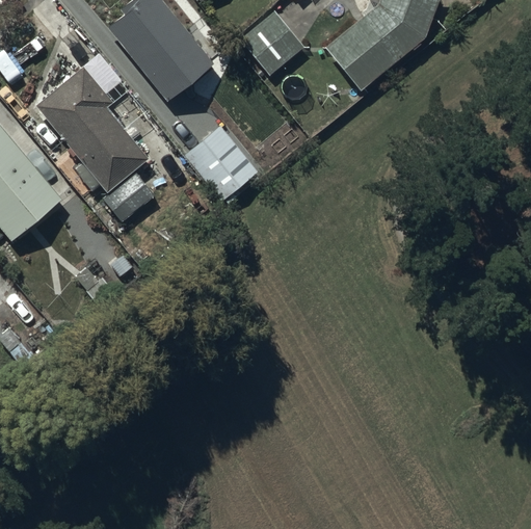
[(166,101),(212,64),(161,0),(127,0),(116,8),(122,15),(106,27),(166,101)]
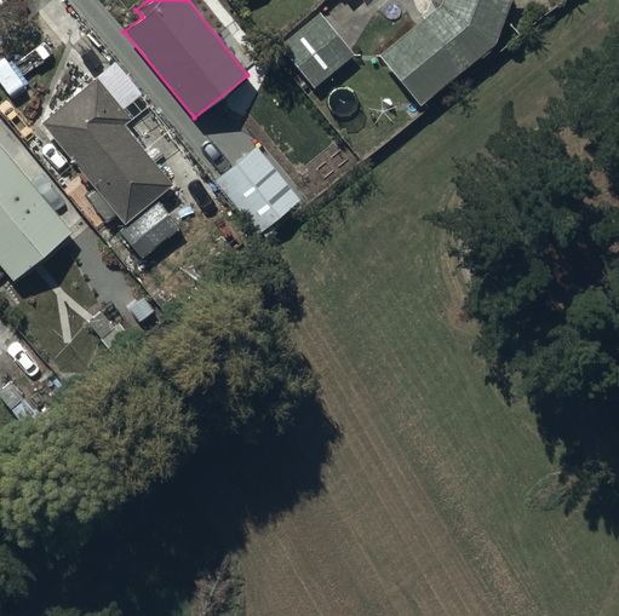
[(493,45),(508,0),(429,0),(441,5),(378,55),(419,107),(493,45)]
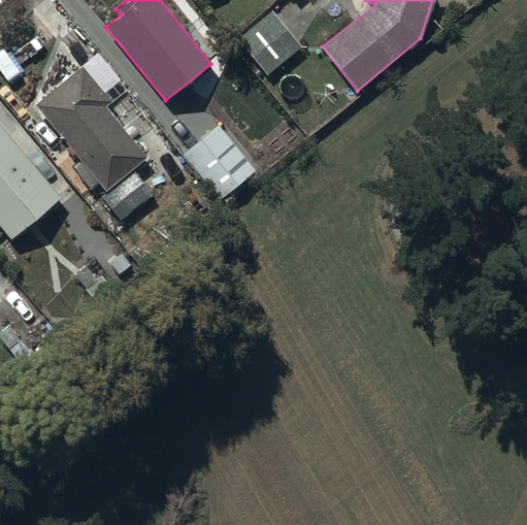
[(302,46),(272,11),(238,40),(269,75),(302,46)]
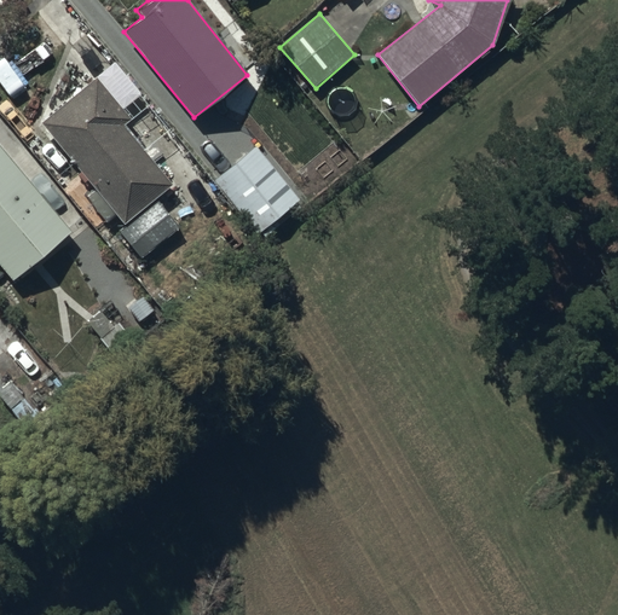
[(96,77),(40,122),(125,222),(117,228),(142,256),(179,226),(156,198),(172,185),(123,127),(131,120),(96,77)]
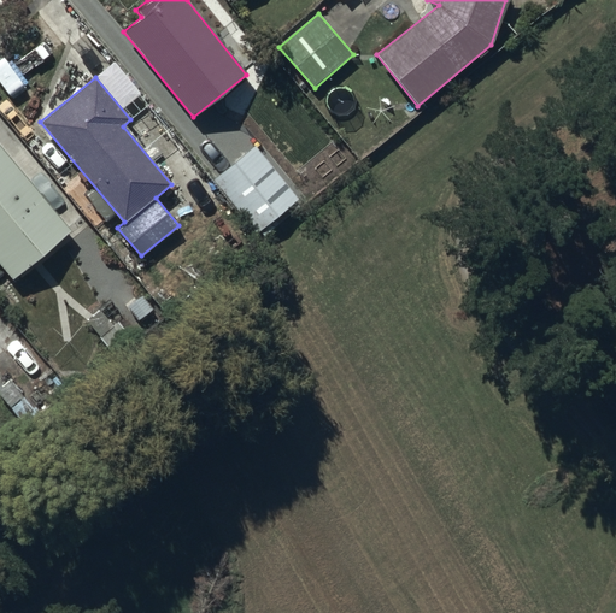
[(299,199),(254,142),(212,177),(257,233),(299,199)]
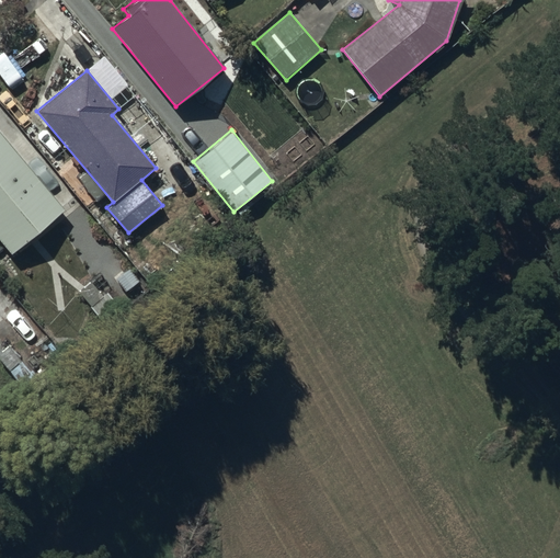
[(0,241),(11,255),(66,212),(0,133),(0,241)]
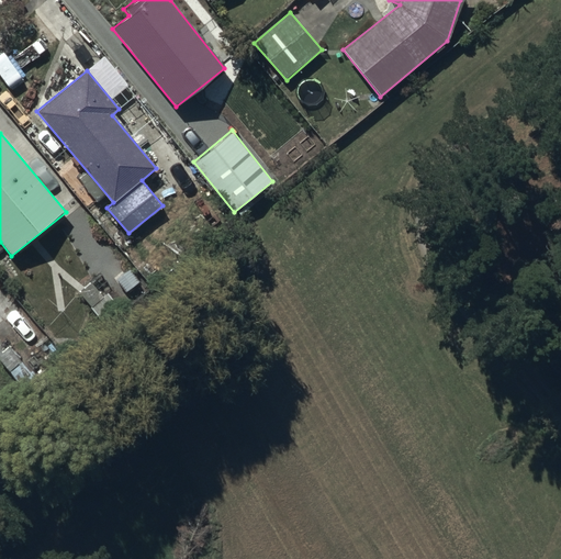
All buildings are outlined.
